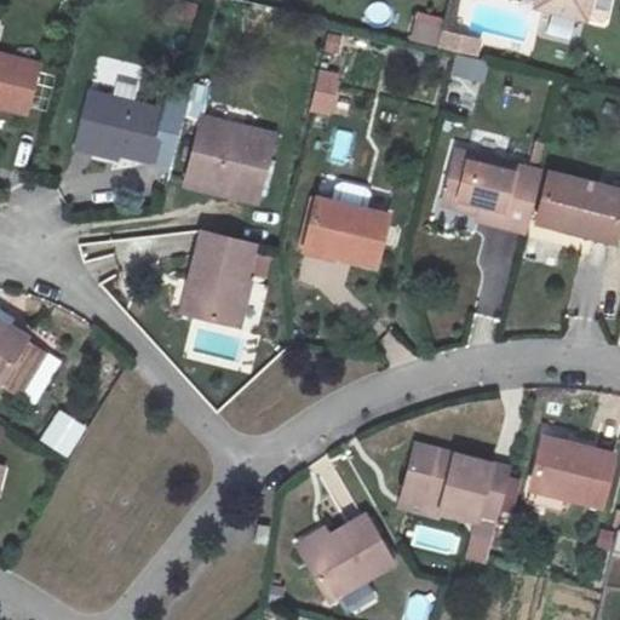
[(545,0),(544,6),(586,16),(590,0),(545,0)]
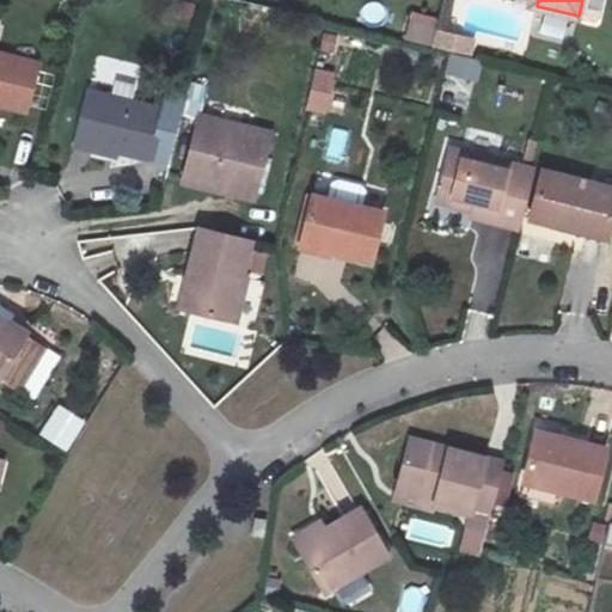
[(414,14),(409,35),(435,42),(439,28),(440,22),(414,14)]
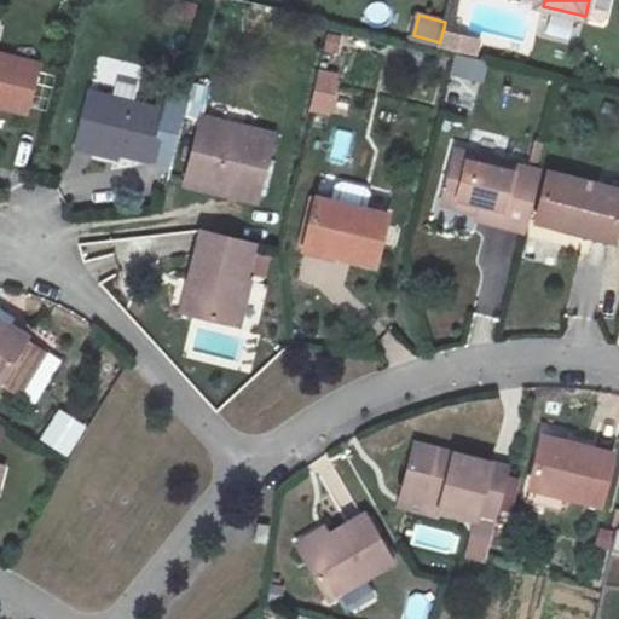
[(479,36),(444,28),(440,42),(458,46),(475,51),(479,36)]
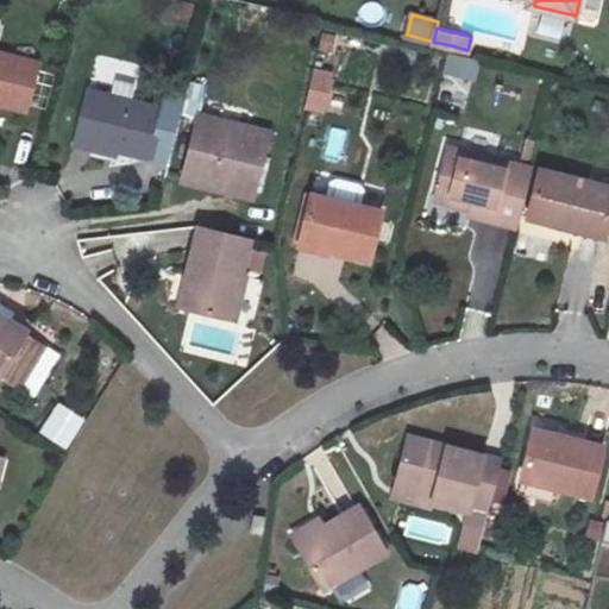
[(0,110),(26,117),(39,58),(0,48),(0,110)]
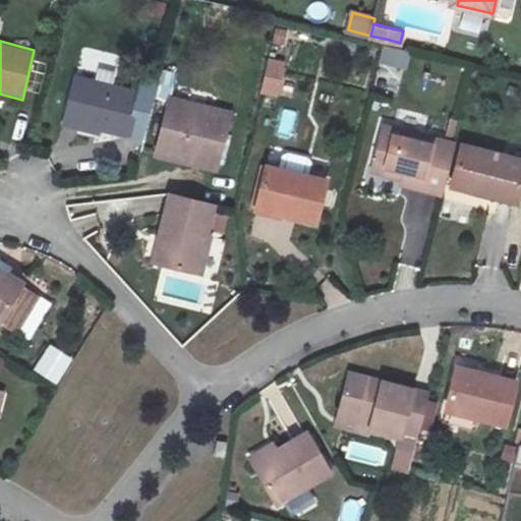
[(383,47),(380,65),(406,70),(410,52),(383,47)]
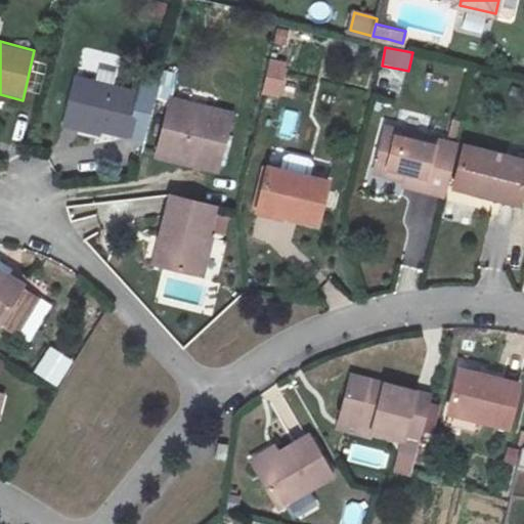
[(279,98),(288,61),(268,57),(261,94),(279,98)]
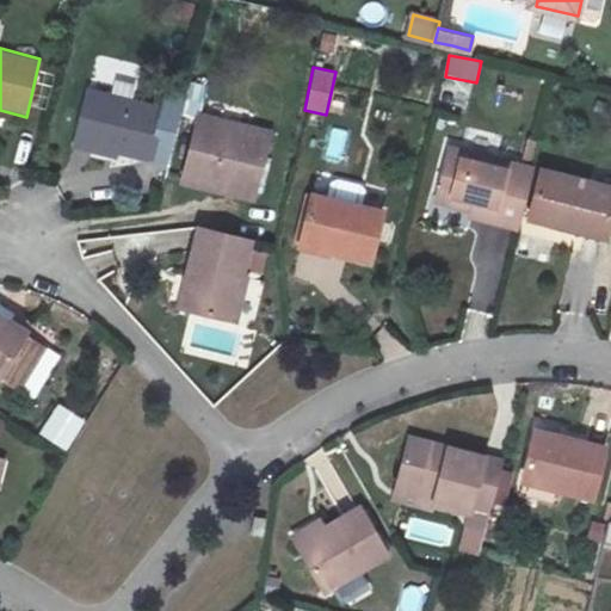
[(152,161),(166,105),(93,86),(78,148),(117,159),(119,153),(152,161)]
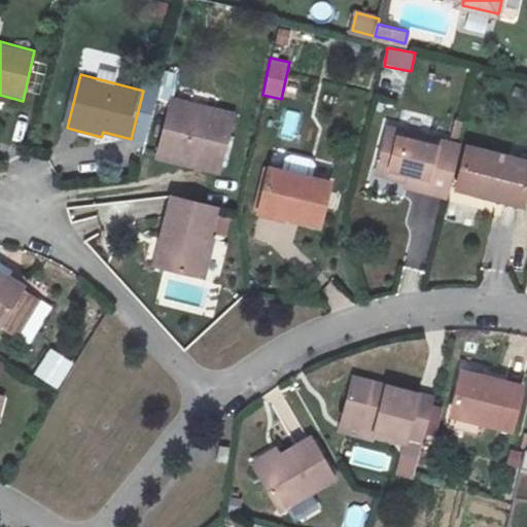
[(144,150),(194,163),(196,155),(222,163),(235,111),(160,93),(144,150)]
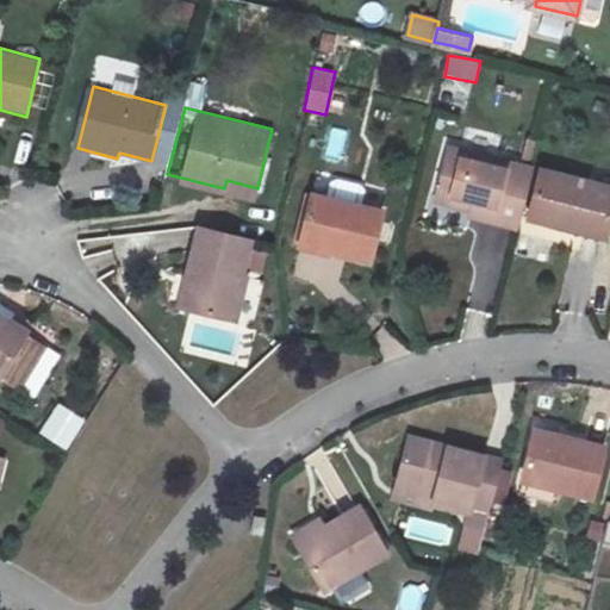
[(452,143),(439,194),(477,204),(475,213),(520,224),(534,166),(452,143)]
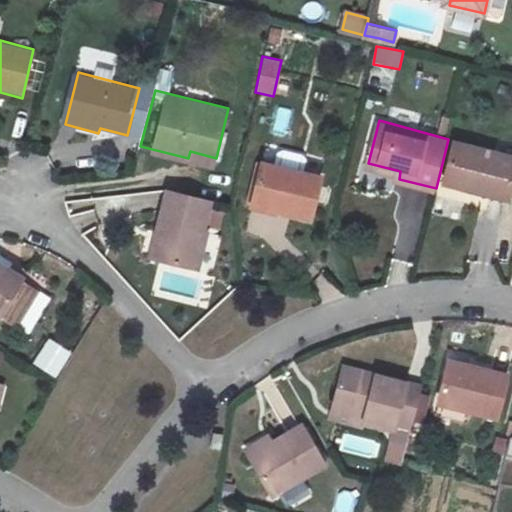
[(510,204),(511,195),(511,153),(458,139),(448,180),(478,187),(475,195),(510,204)]
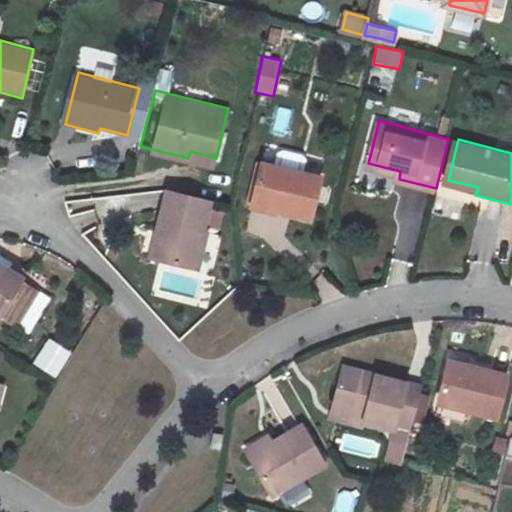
[(214,165),(216,158),(190,151),(188,158),(214,165)]
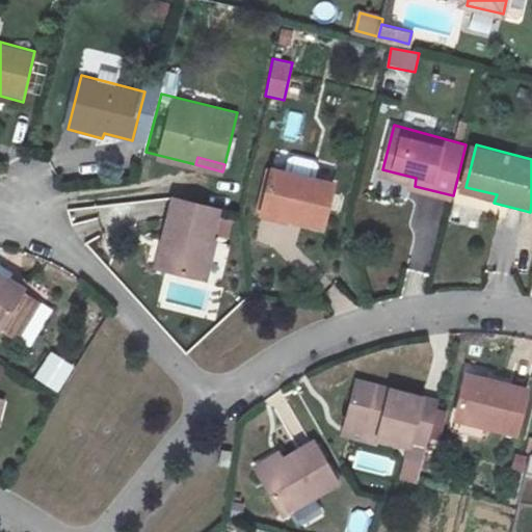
[(325,223),(336,183),(275,167),(265,208),(325,223)]
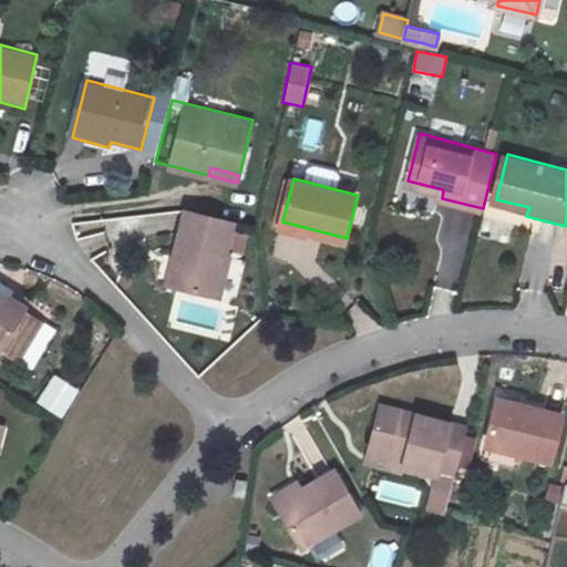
[(405,189),(442,198),(443,189),(408,181),(405,189)]
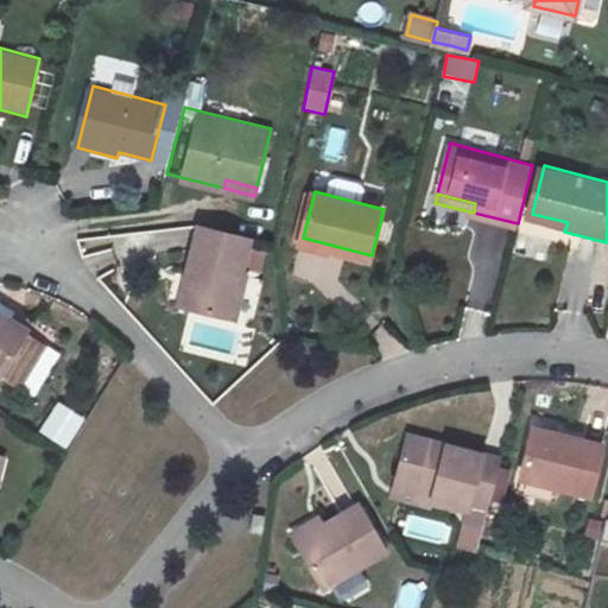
[(254,239),(203,227),(185,306),(234,320),(254,239)]
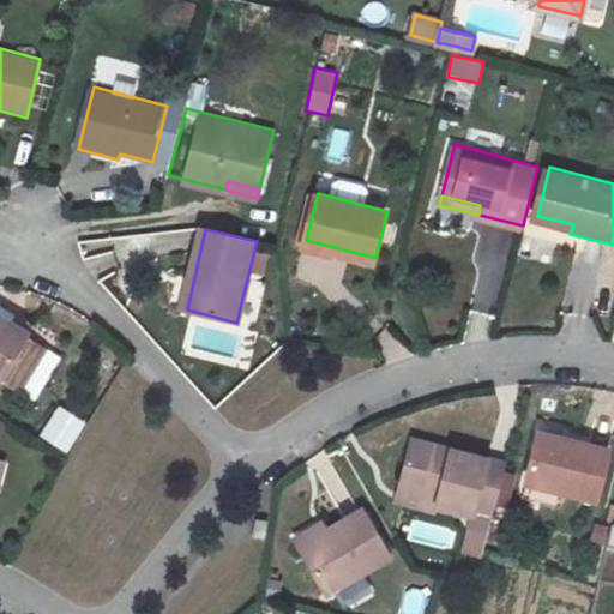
[(0,379),(5,383),(31,333),(0,315),(0,379)]
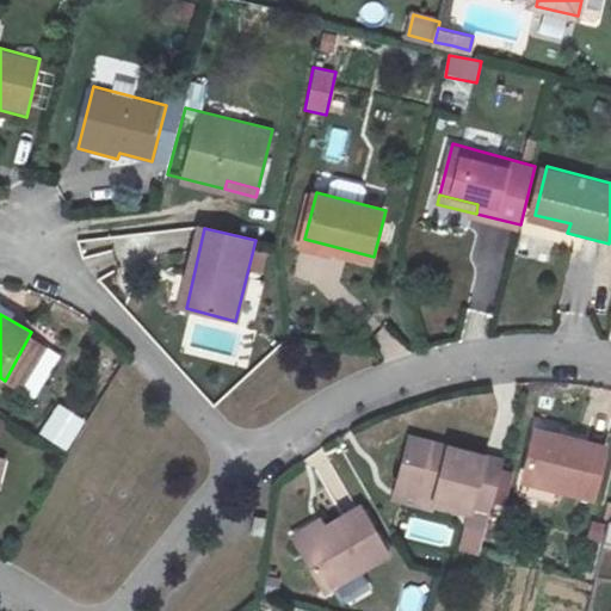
[(38,434),(67,452),(87,421),(59,402),(38,434)]
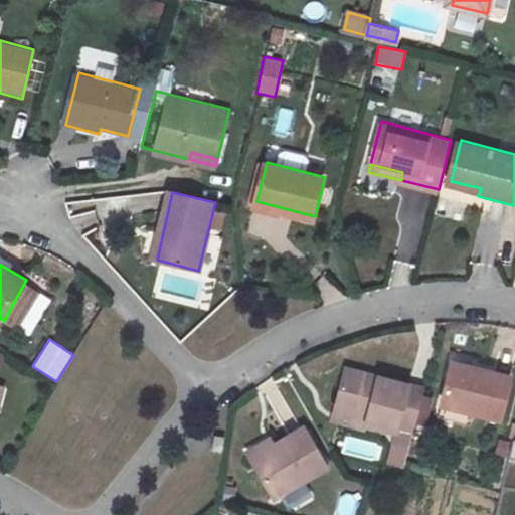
[(345,366),(336,401),(368,409),(365,417),(364,421),(396,430),(398,421),(415,425),(424,385),(345,366)]
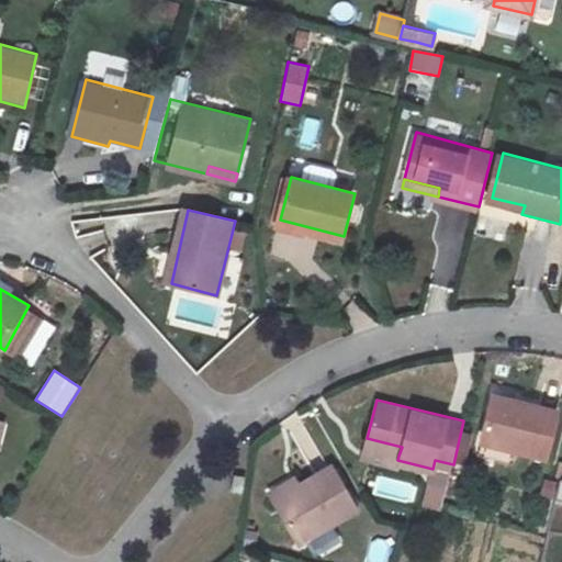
[(491,400),(479,446),(542,462),(553,416),(491,400)]
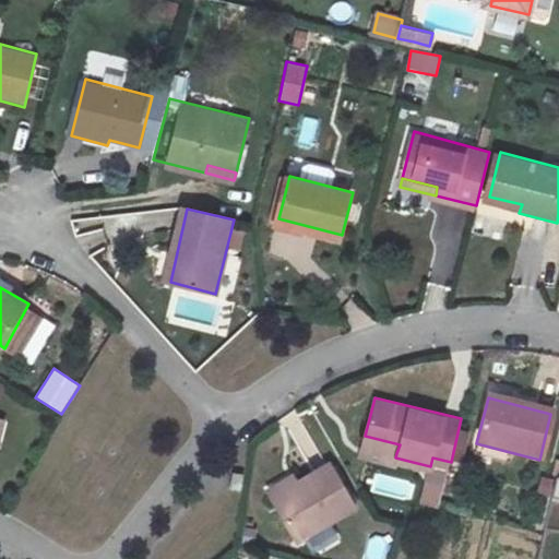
[(400,444),(365,436),(363,444),(396,453),(400,444)]
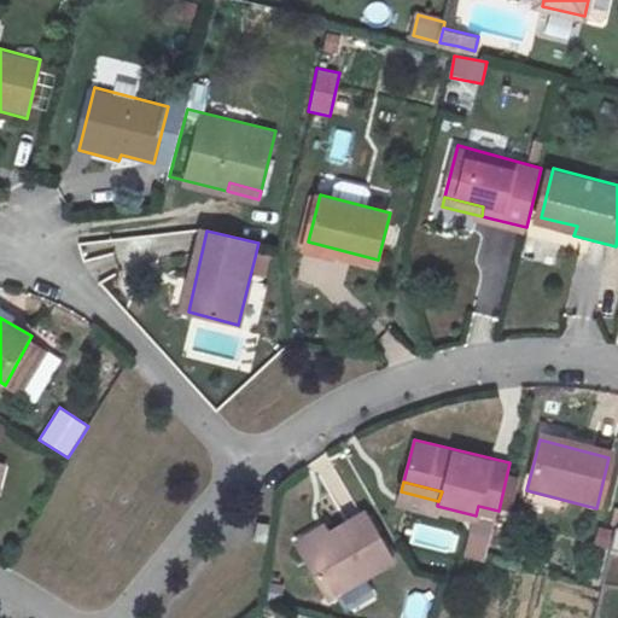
[(366,513),(331,535),(304,551),(333,598),(396,559),(366,513)]
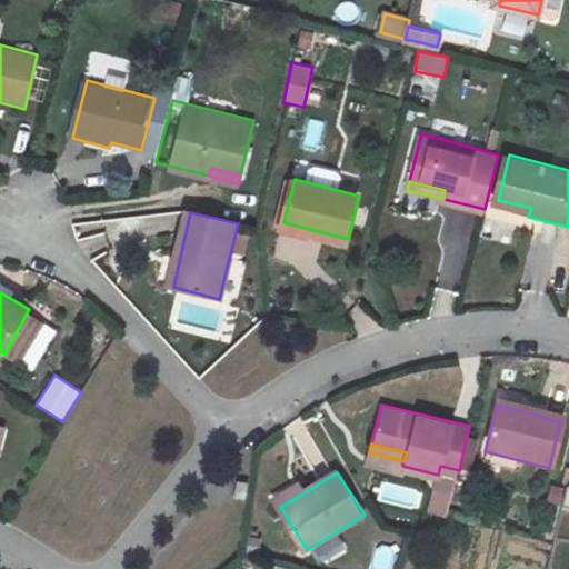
[(243,497),(245,481),(230,479),(228,495),(243,497)]
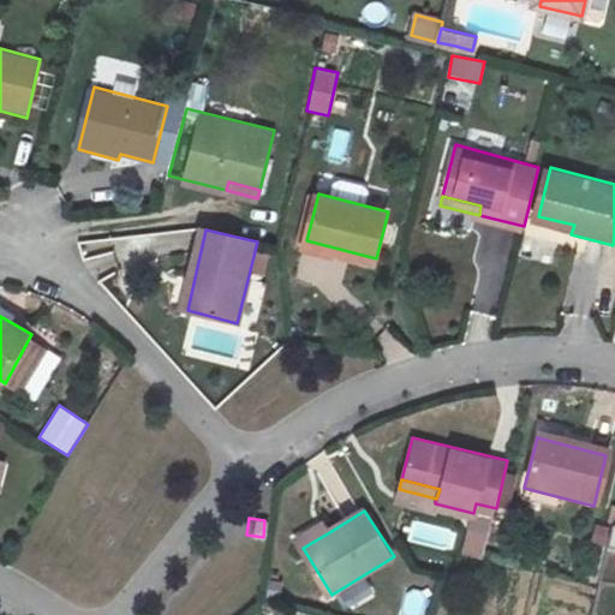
[(303,548),(329,532),(324,524),(299,539),(303,548)]
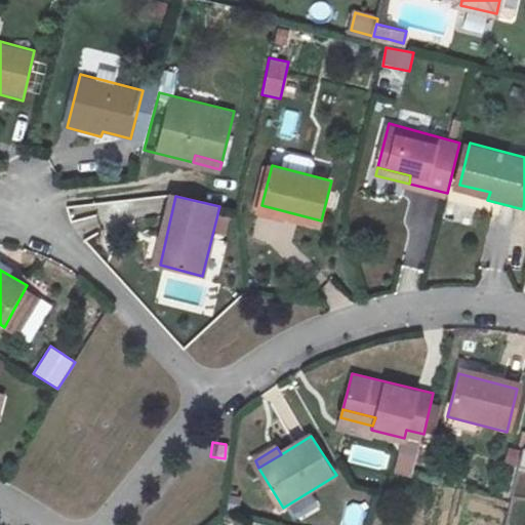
[(346,524),(361,524),(364,505),(348,503),(346,524)]
